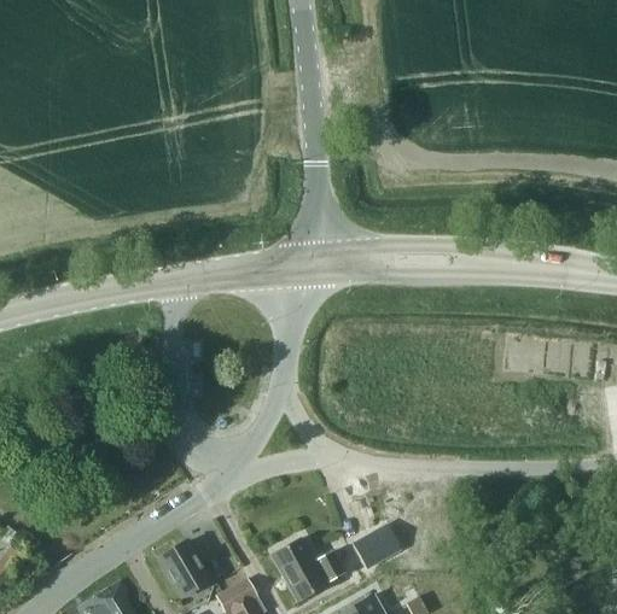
[(402,549),(388,522),(353,542),(368,568),(402,549)]
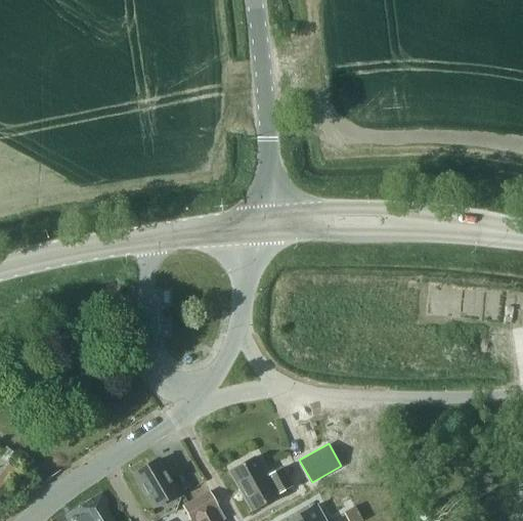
[(282,466),(266,475),(255,456),(230,470),(253,509),(277,494),(276,494),(293,485),(282,466)]
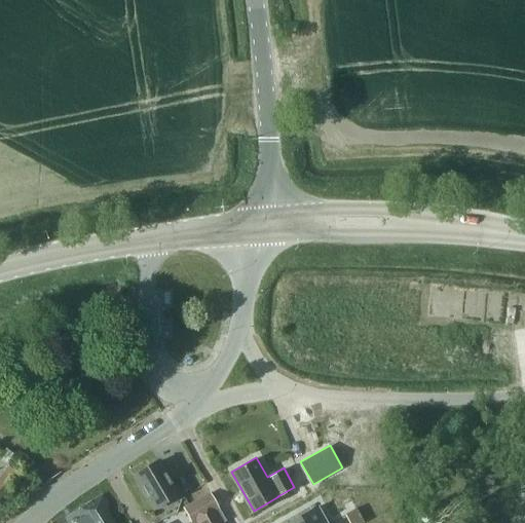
[(159,459),(136,474),(156,507),(179,493),(159,459)]
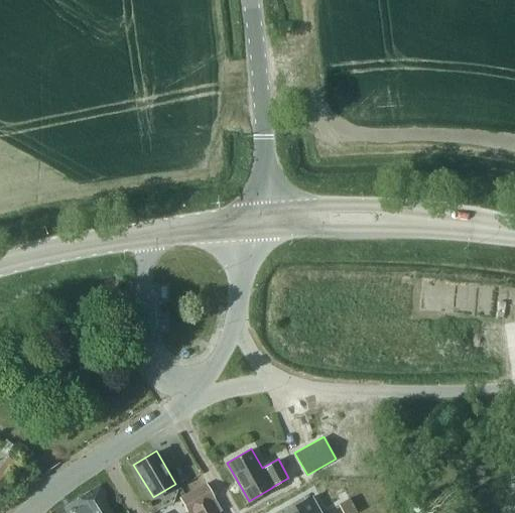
[(208,482),(180,497),(187,510),(183,512),(219,512),(223,509),(216,497),(208,482)]
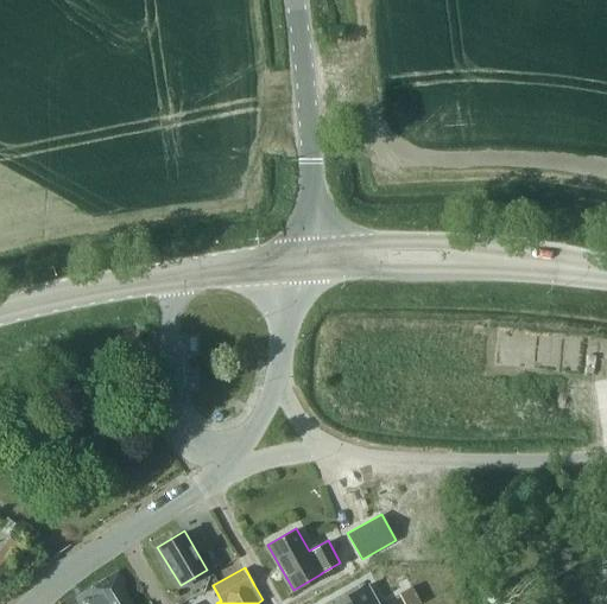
[(127,580),(120,568),(95,584),(100,592),(88,599),(90,603),(133,603),(122,583),(127,580)]
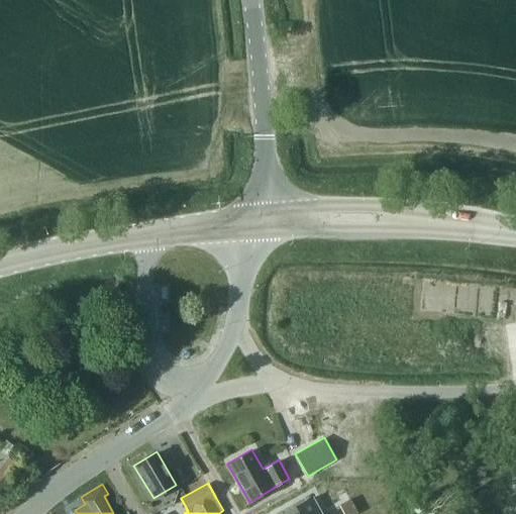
[(322,513),(313,496),(281,513),(322,513)]
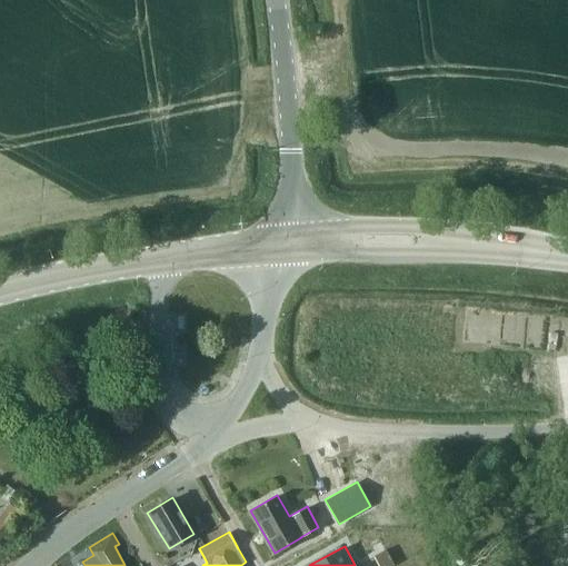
[(378,562),(390,555),(386,548),(375,555),(378,562)]
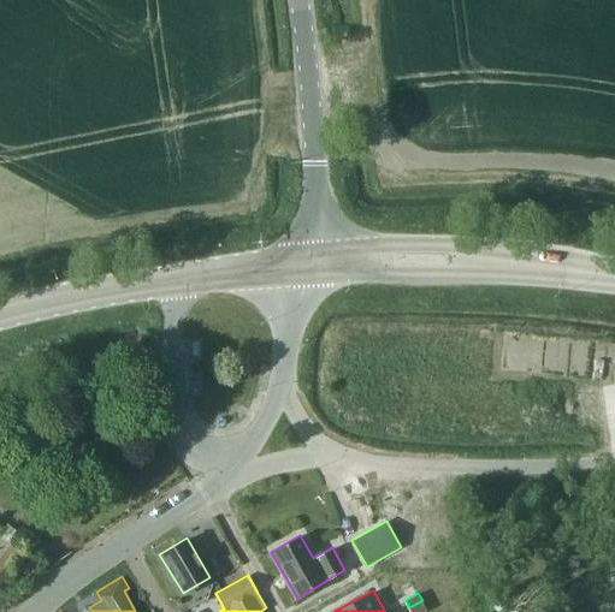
[(421,611),(427,608),(423,600),(409,607),(412,611),(421,611)]
